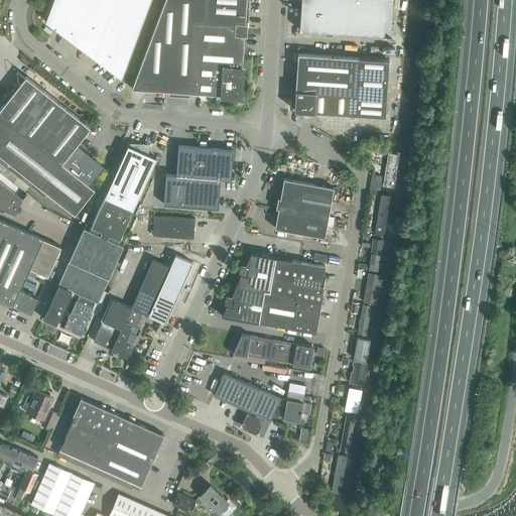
[(97,59),(122,79),(150,0),(52,0),(45,21),(97,59)]
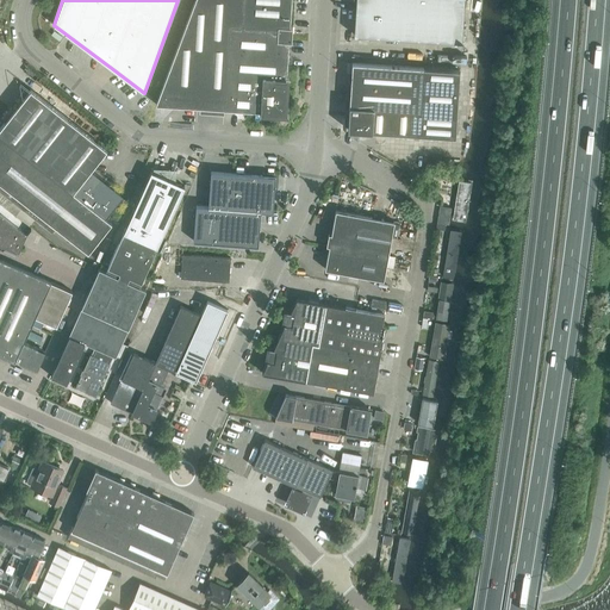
[(287,111),(287,99),(290,78),(286,76),(288,42),(292,42),(292,27),(293,0),(194,0),(156,105),(199,107),(199,109),(224,111),(224,109),(260,111),(260,114),(286,116),(287,111)]
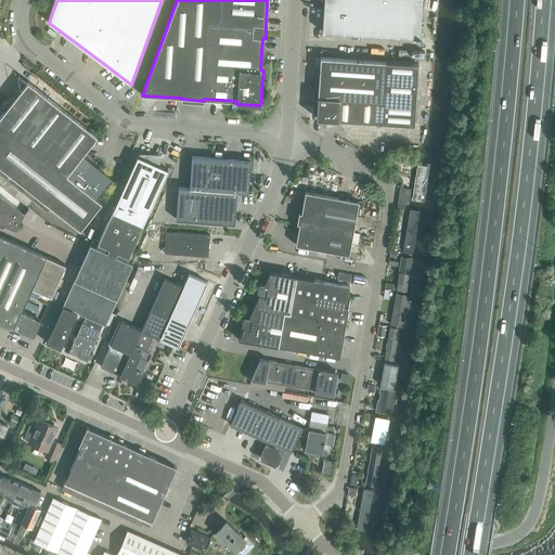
[(323,0),(322,30),(322,31),(420,38),(422,0),(323,0)]
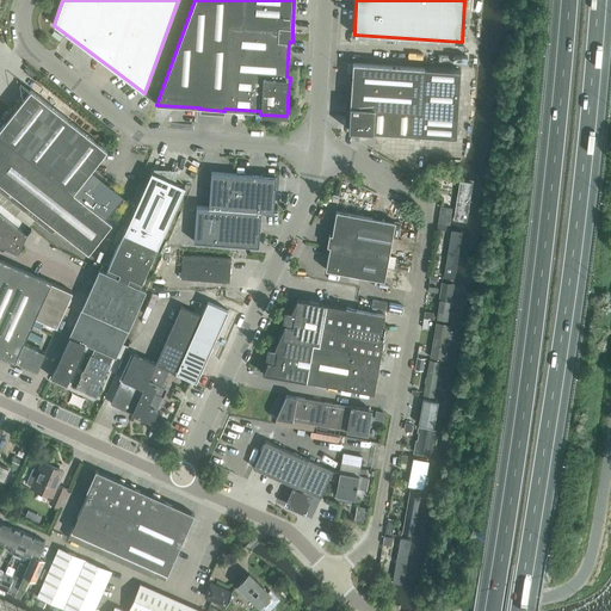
[(352,72),(350,105),(350,106),(350,112),(346,112),(346,117),(349,117),(349,130),(456,137),(461,71),(424,68),(352,63),(352,72)]
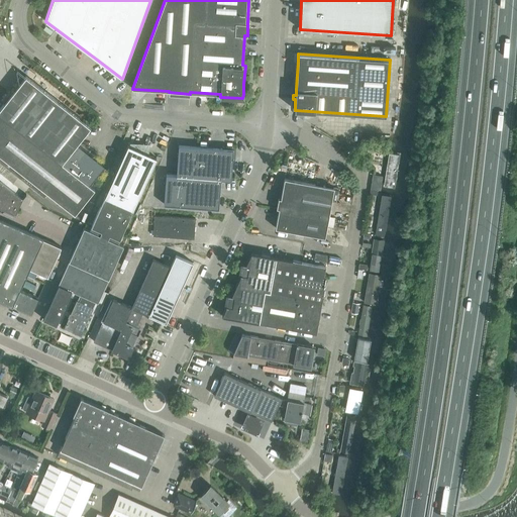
[(0,164),(42,198),(47,193),(74,214),(94,189),(88,184),(102,167),(88,156),(89,154),(85,151),(84,152),(75,145),(90,127),(25,76),(0,107),(0,164)]
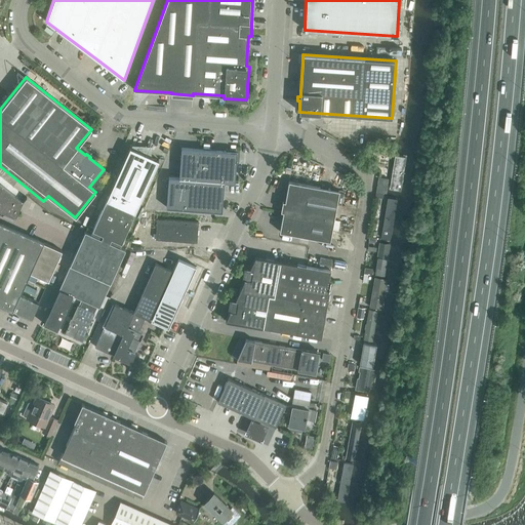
[(85,231),(43,324),(57,330),(73,295),(83,299),(97,307),(99,308),(125,249),(120,246),(159,160),(130,147),(91,234),(85,231)]
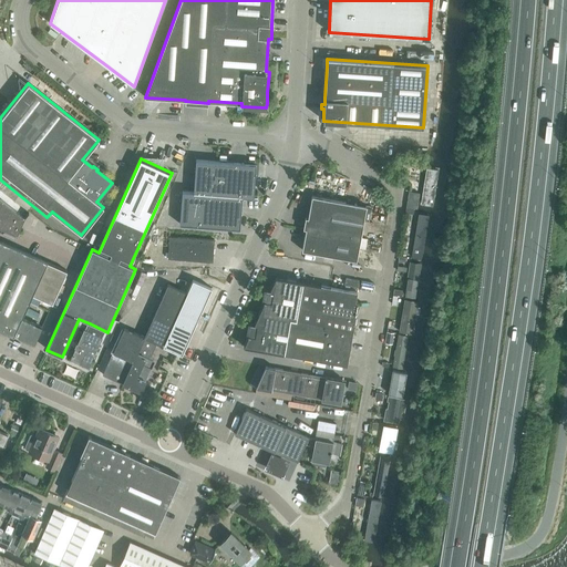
[(239,228),(243,196),(254,197),(256,164),(196,160),(194,192),(182,191),(179,224),(239,228)]
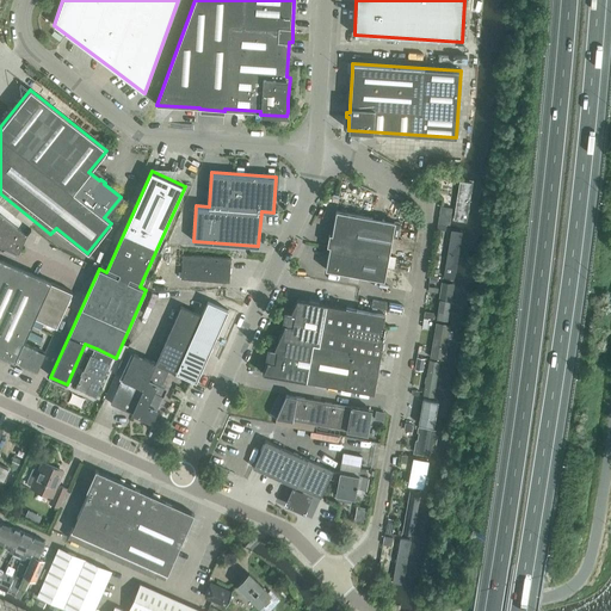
[(466,222),(473,184),(458,181),(452,220),(466,222)]
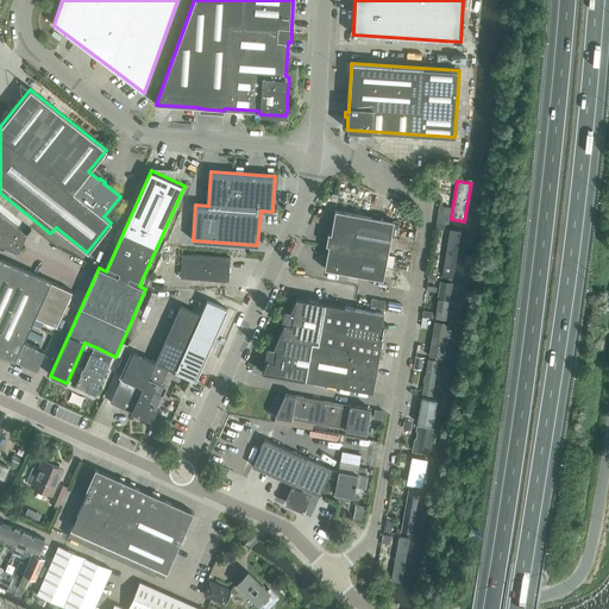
[(334,211),(328,245),(363,251),(359,275),(383,280),(394,221),(334,211)]
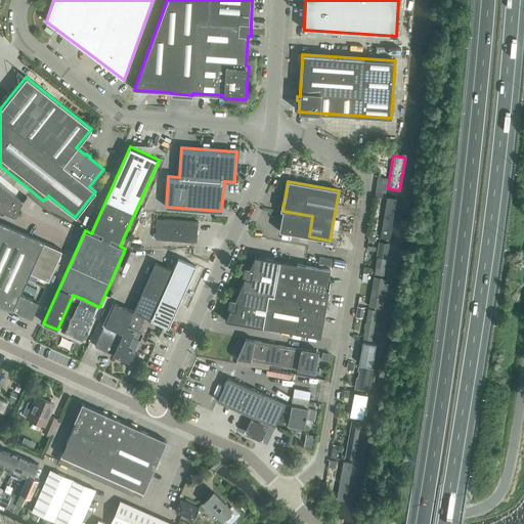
[(0,209),(15,216),(22,201),(0,183),(0,209)]
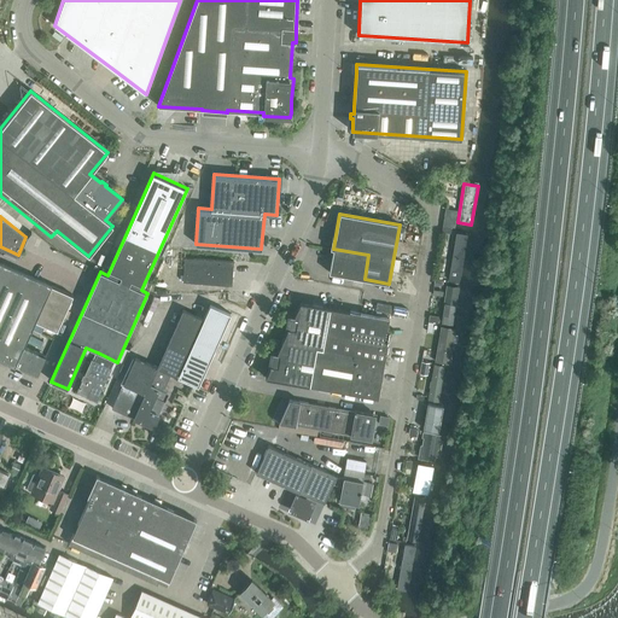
[(462,283),(471,237),(458,234),(449,280),(462,283)]
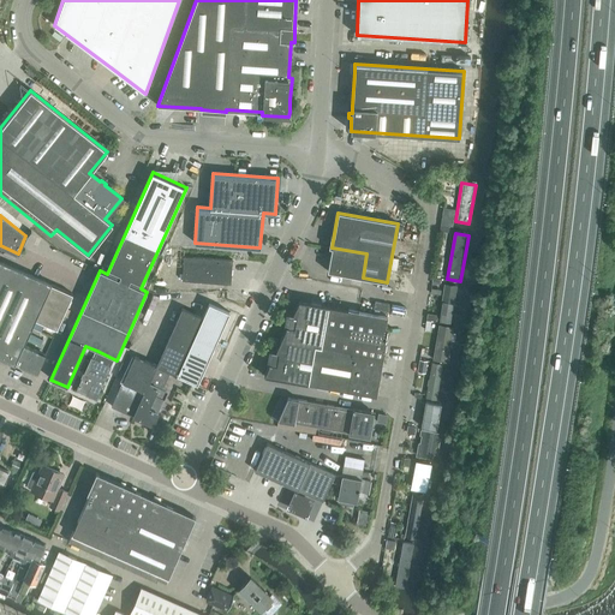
[(328,272),(363,278),(366,254),(332,248),(328,272)]
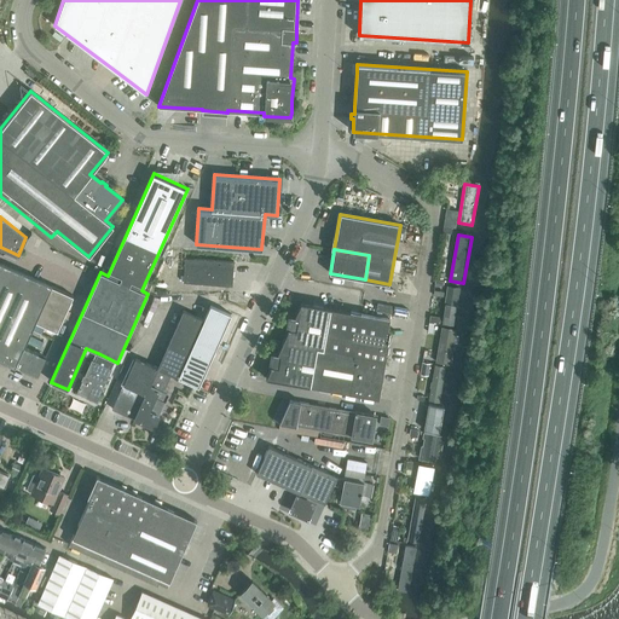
[(232,287),(232,278),(233,262),(185,259),(183,283),(232,287)]
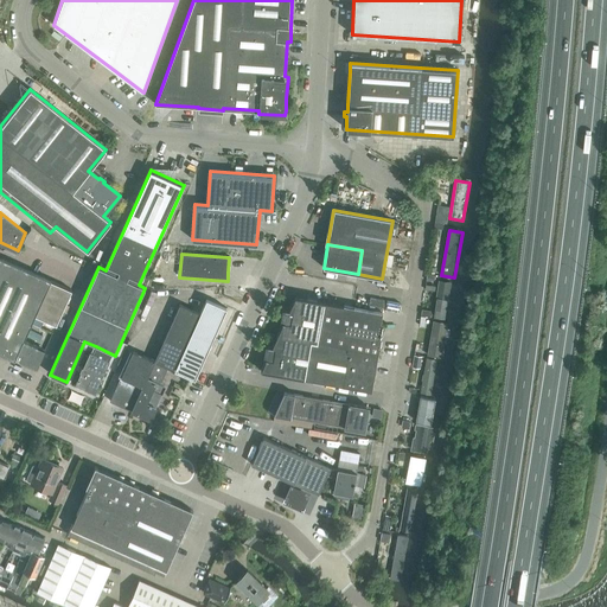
[(0,351),(37,369),(45,350),(23,340),(31,324),(40,327),(44,320),(56,325),(72,291),(0,257),(0,351)]
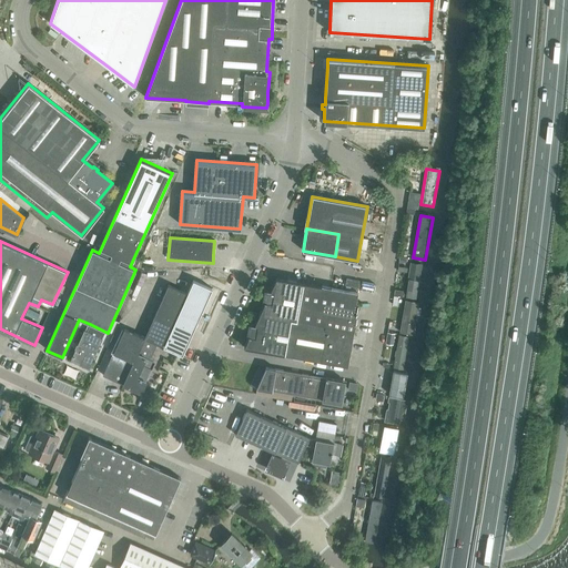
[(417,300),(423,264),(412,262),(406,298),(417,300)]
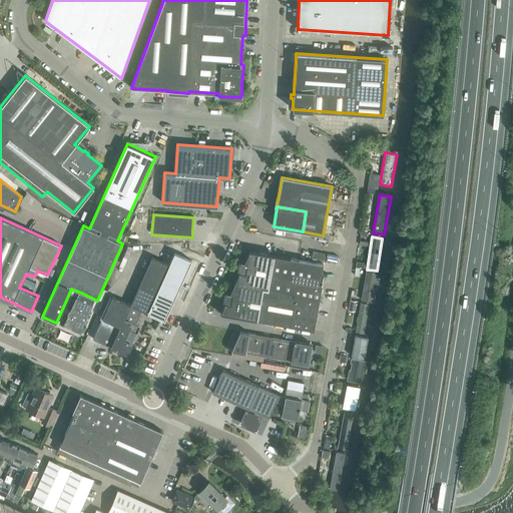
[(224,304),(220,314),(257,320),(263,289),(268,290),(275,254),(249,250),(244,262),(240,261),(240,262),(242,262),(240,272),(238,272),(238,273),(234,284),(229,293),(226,292),(225,293),(228,293),(226,303),(224,303),(224,304)]
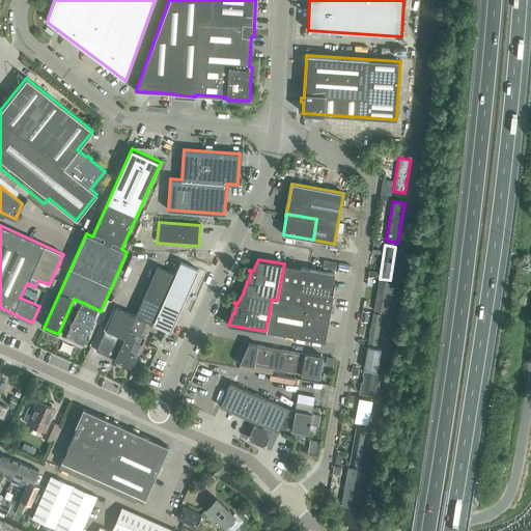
[(179,261),(167,289),(185,298),(198,270),(179,261)]
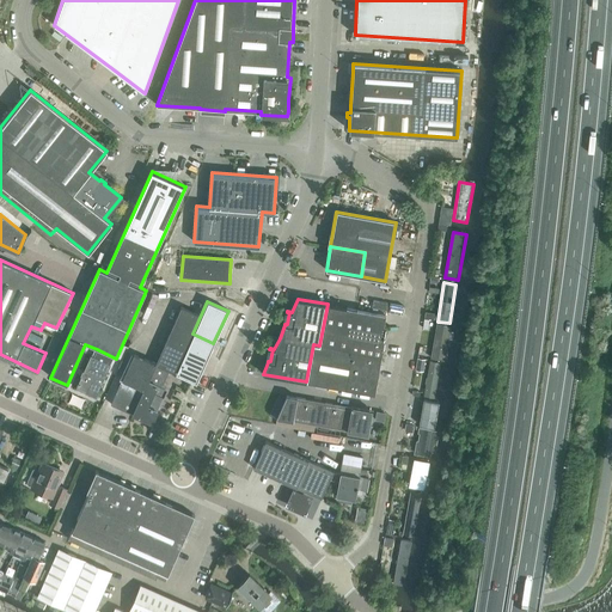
[(379,372),(379,367),(383,350),(384,342),(386,325),(384,325),(385,314),(328,304),(319,346),(313,344),(306,381),(316,384),(374,393),(378,379),(379,372)]
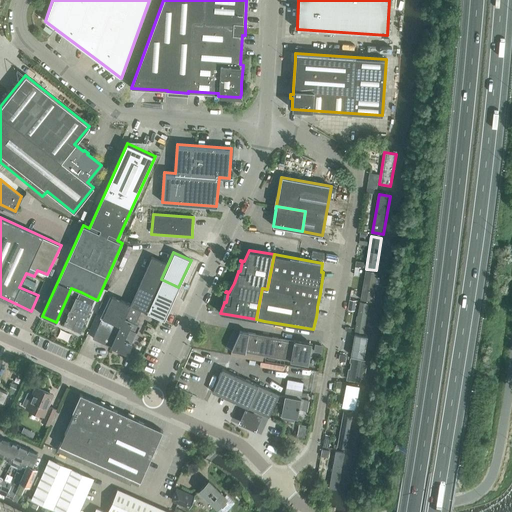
[(93,338),(102,342),(111,346),(127,354),(131,344),(130,343),(135,332),(136,332),(139,326),(135,324),(141,310),(146,312),(167,264),(151,256),(130,304),(112,296),(93,338)]
